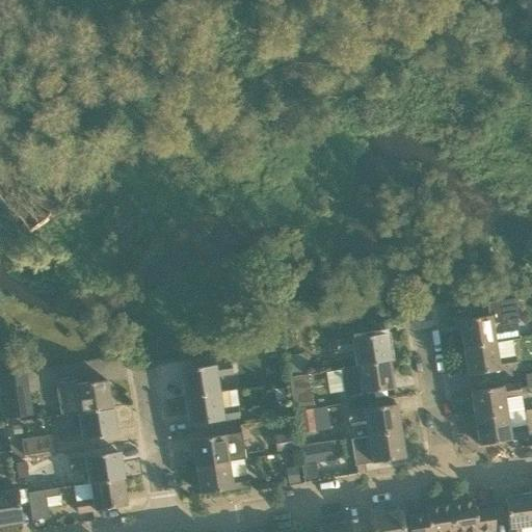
[(462,347),(495,342),(493,326),(519,322),(514,297),(486,302),(488,315),(458,320),(462,347)]
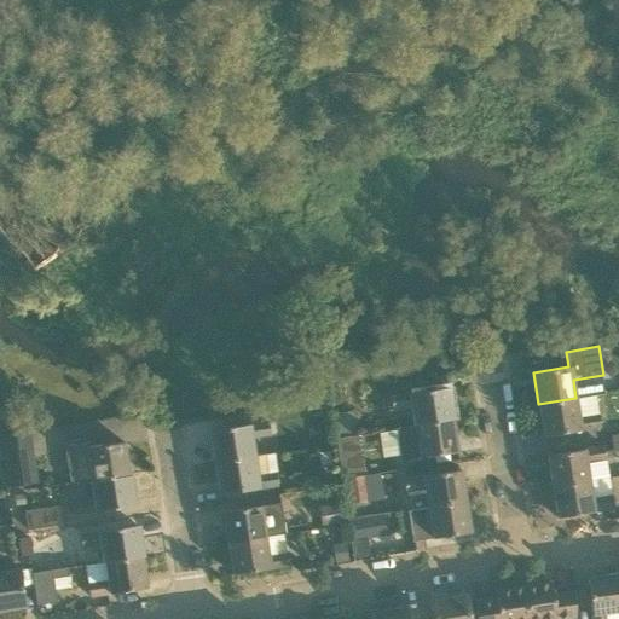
[(449,388),(391,397),(393,410),(412,406),(416,426),(453,420),(449,388)]
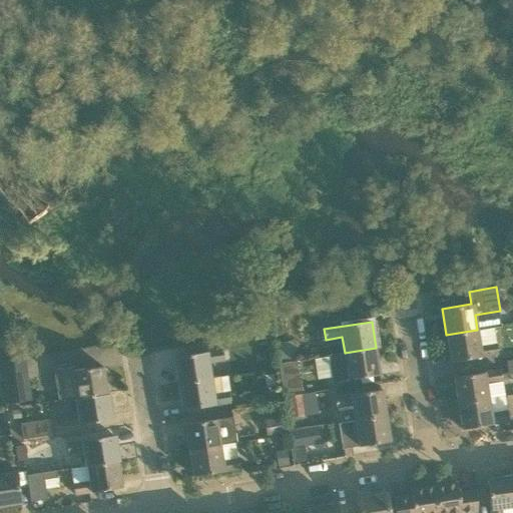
[(479,342),(477,330),(446,335),(451,362),(498,354),(497,349),(496,342),(480,345),(479,342)]
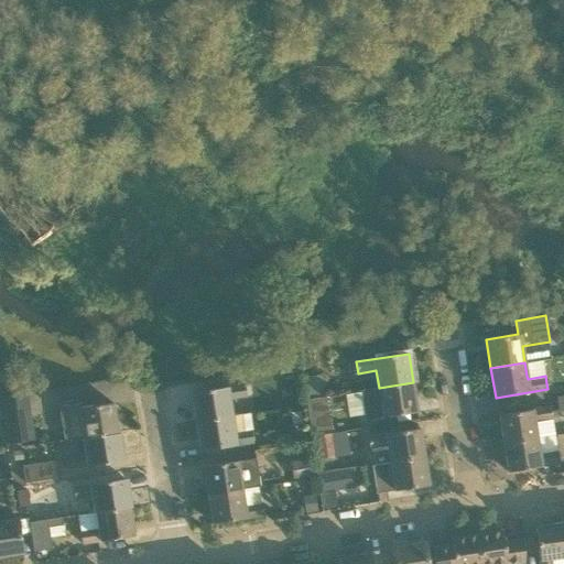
[(310,399),(324,397),(321,375),(306,377),(310,399)]
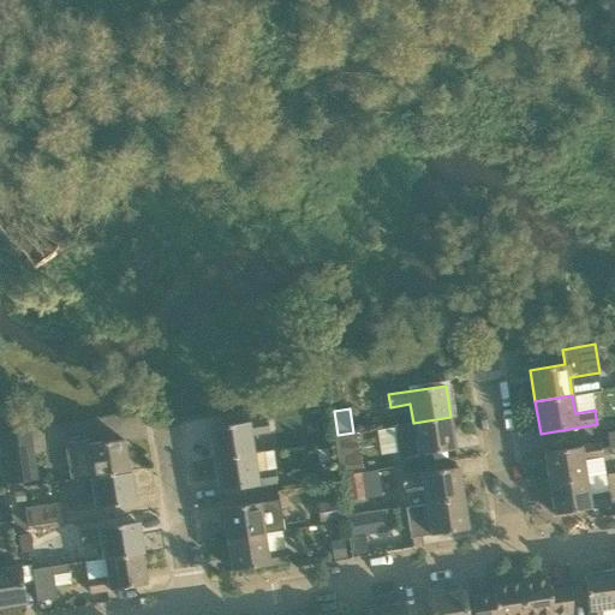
[(393,425),(398,458),(455,449),(451,417),(413,423),(393,425)]
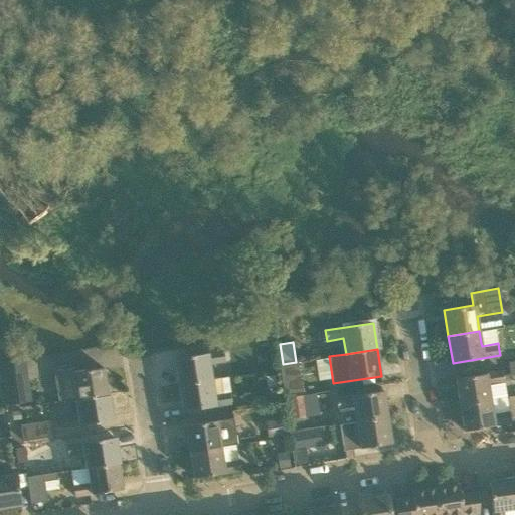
[(179,385),(210,380),(208,364),(224,362),(223,351),(175,358),(179,385)]
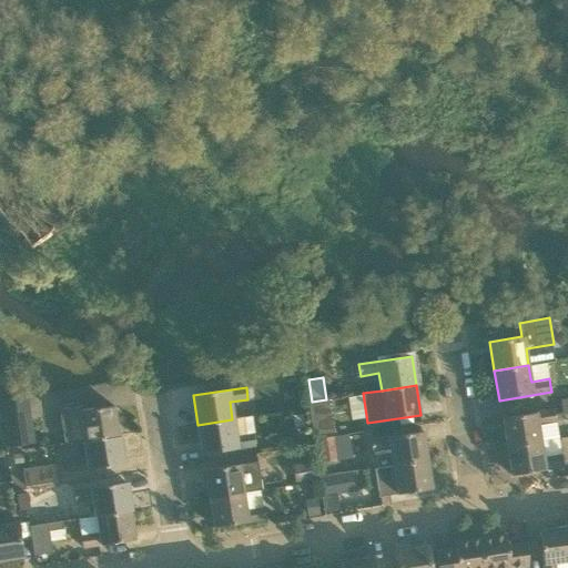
[(331,430),(326,399),(312,402),(317,433),(331,430)]
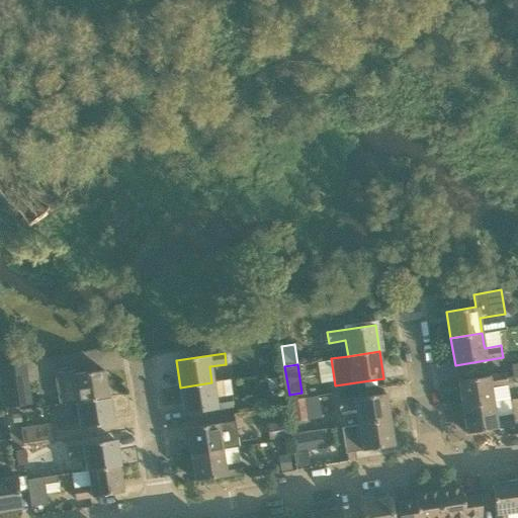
[(31,404),(25,367),(2,371),(8,408),(31,404)]
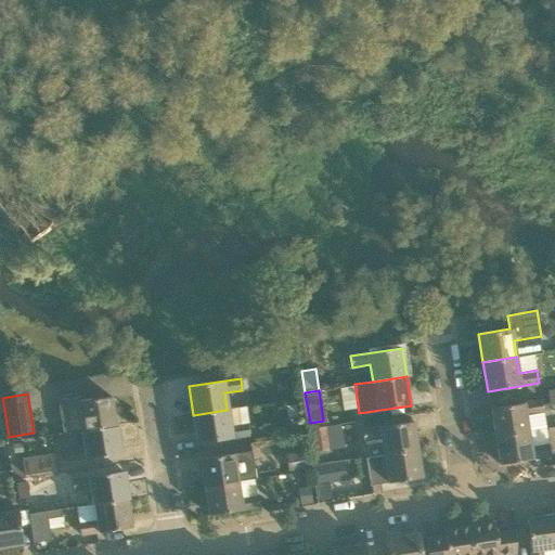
[(65,434),(82,430),(116,426),(112,397),(79,402),(77,394),(59,397),(65,434)]
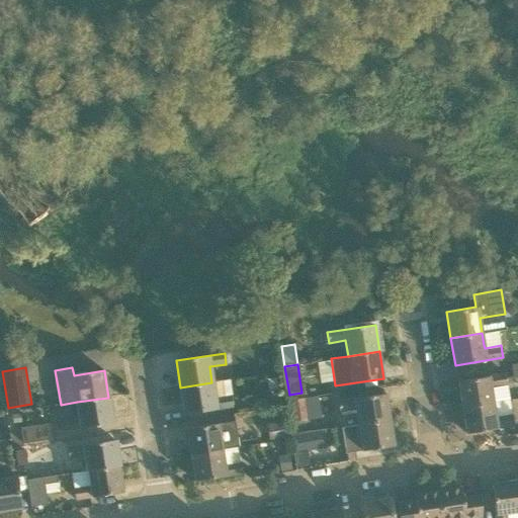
[(491,386),(503,385),(507,384),(506,373),(457,381),(461,408),(493,403),(491,386)]
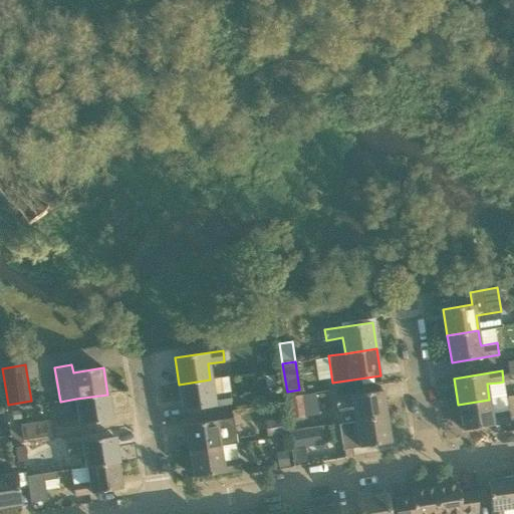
[(184,411),(231,404),(229,393),(213,396),(210,379),(179,384),(184,411)]
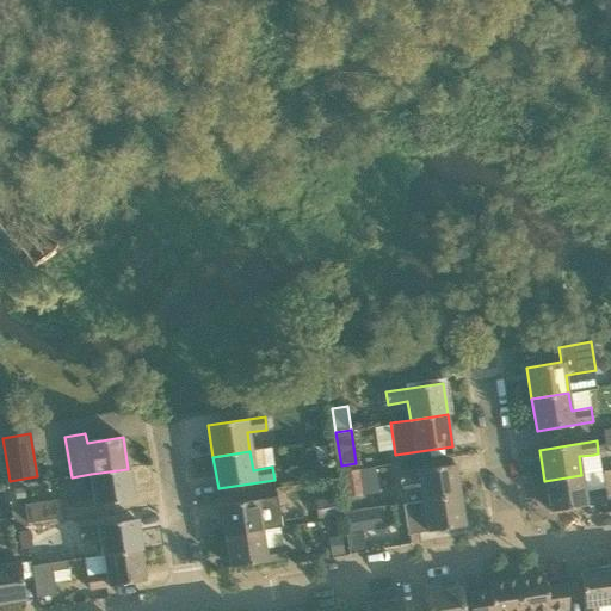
[(420,483),(423,501),(460,495),(455,464),(399,473),(400,486),(420,483)]
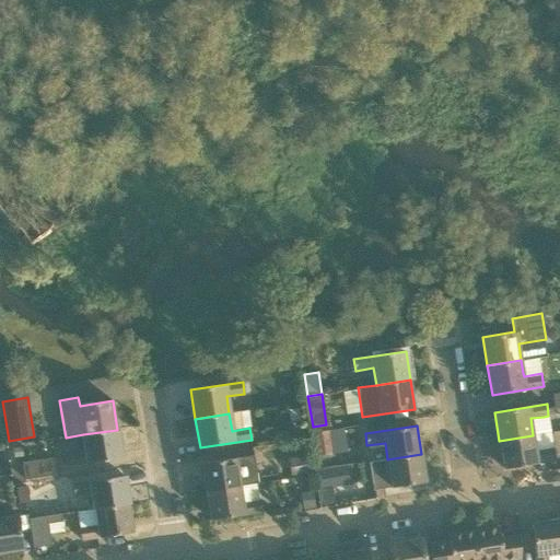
[(117,430),(83,434),(85,452),(68,455),(70,467),(121,458),(117,430)]
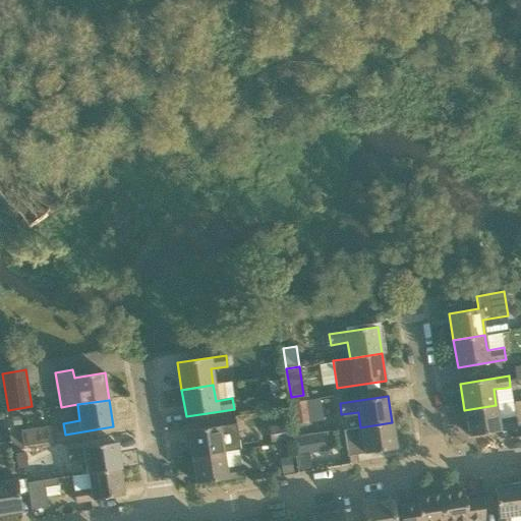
[(305,401),(291,403),(294,423),(308,421),(305,401)]
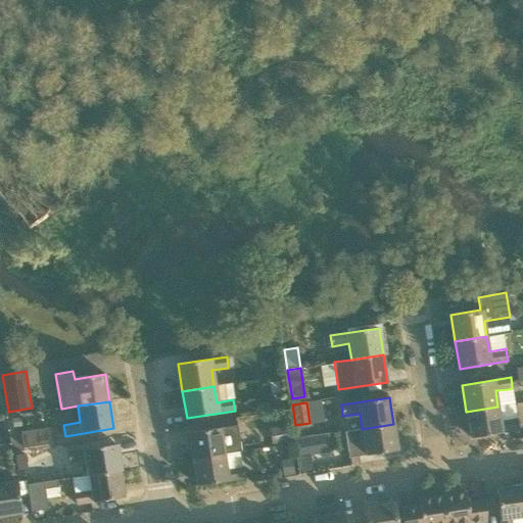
[(497,407),(466,412),(471,437),(519,430),(516,418),(501,421),(497,407)]
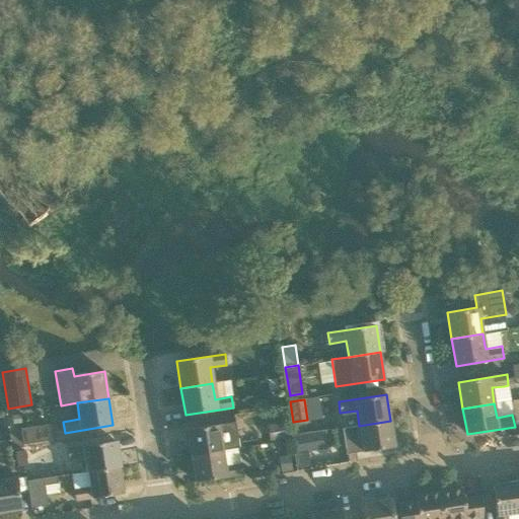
[(345,443),(347,454),(394,446),(390,421),(359,426),(361,441),(345,443)]
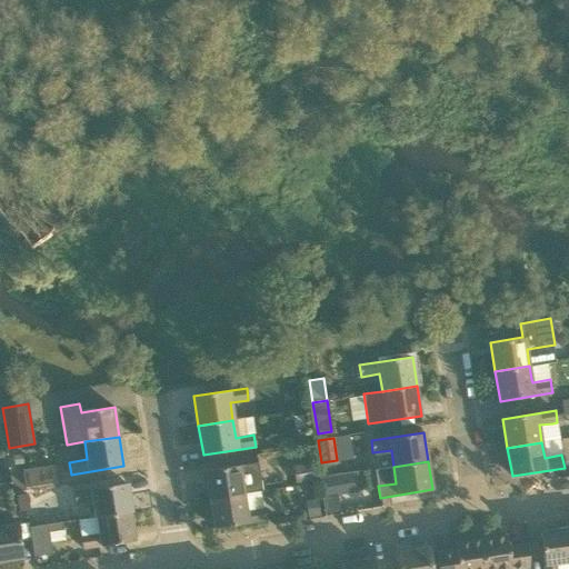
[(262,490),(260,475),(258,462),(206,471),(210,499),(245,495),(243,492),(262,490)]
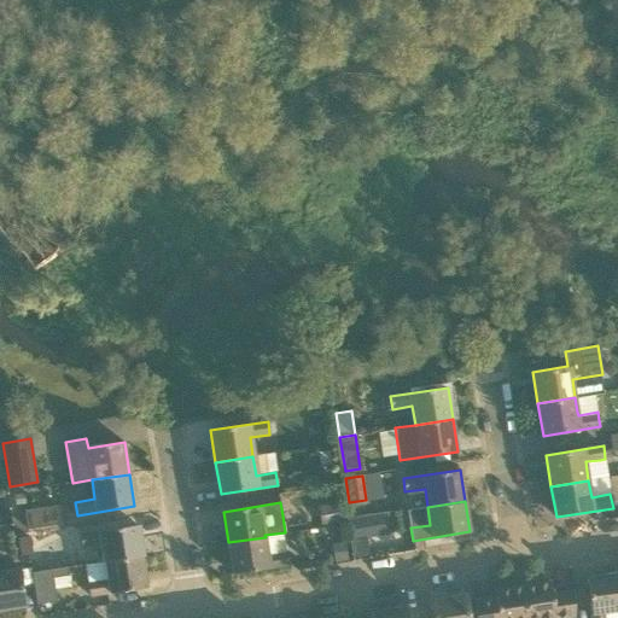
[(319,506),(321,525),(343,522),(340,502),(319,506)]
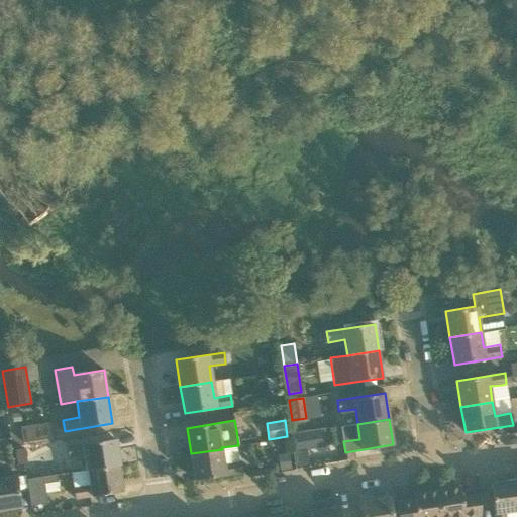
[(23,441),(49,438),(48,422),(21,425),(23,441)]
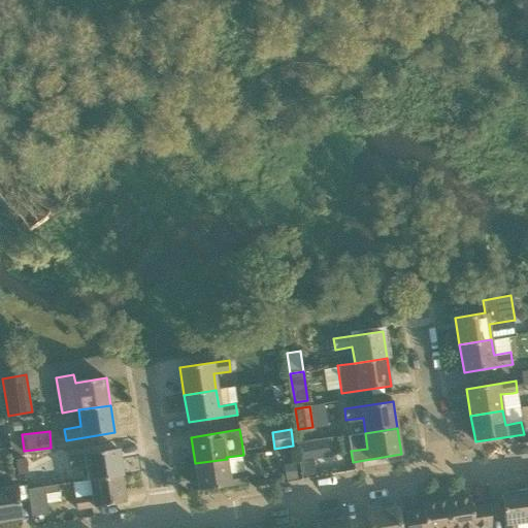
[(304,472),(314,470),(310,458),(329,454),(325,439),(297,447),(304,472)]
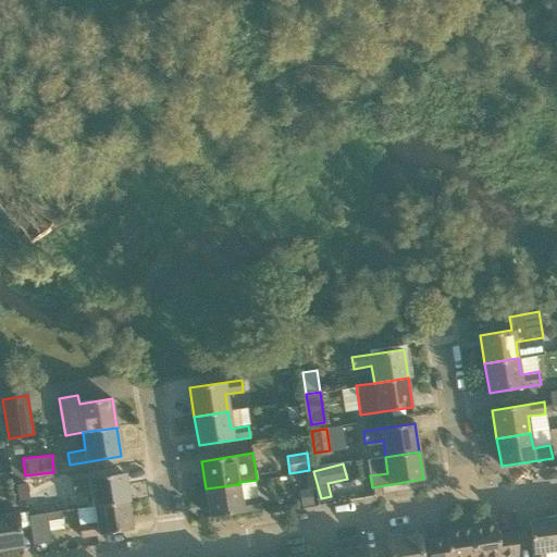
[(124,473),(72,481),(74,493),(91,490),(95,506),(128,500),(124,473)]
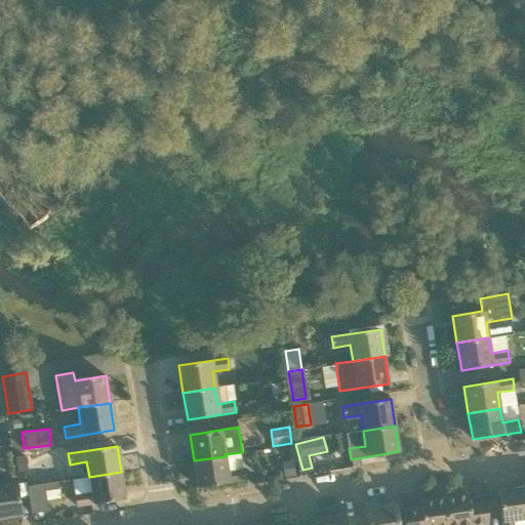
[(226,456),(194,460),(197,487),(246,480),(244,469),(228,472),(226,456)]
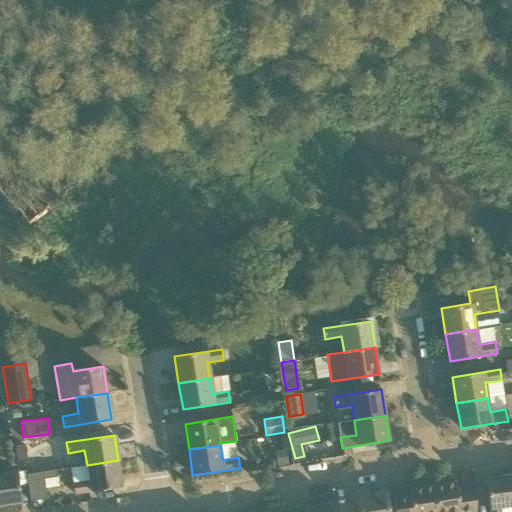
[(73,483),(74,494),(122,486),(118,460),(87,465),(89,480),(73,483)]
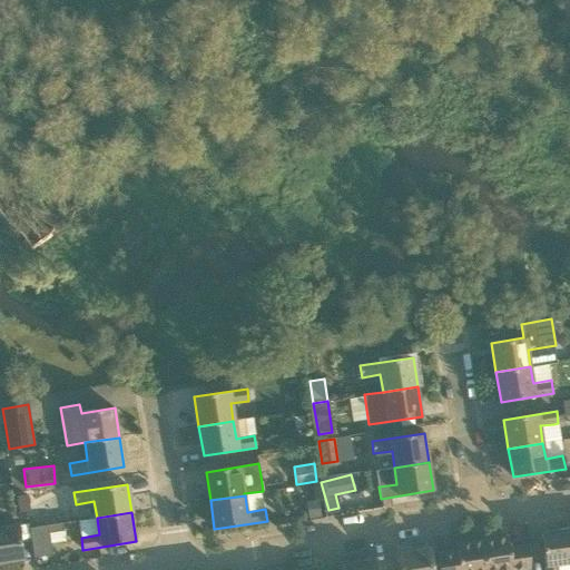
[(0,562),(22,559),(17,523),(1,527),(0,518),(0,562)]
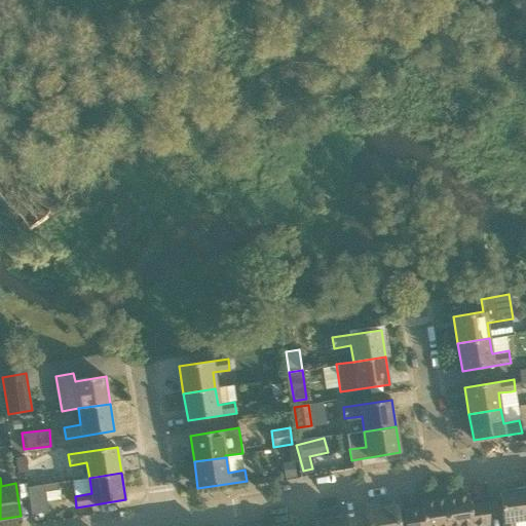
[(58,483),(44,485),(45,492),(59,490),(58,483)]
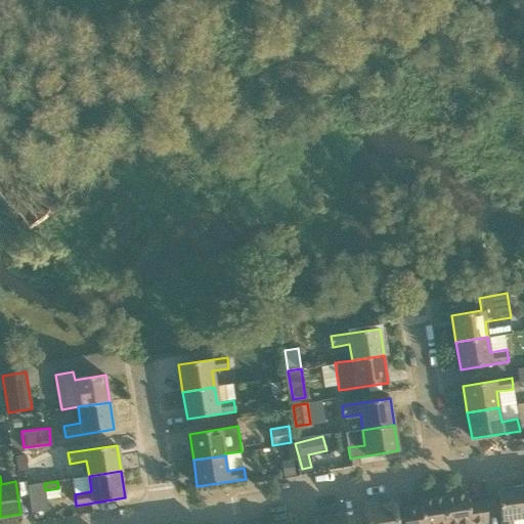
[(48,510),(45,490),(44,483),(27,486),(31,513),(48,510)]
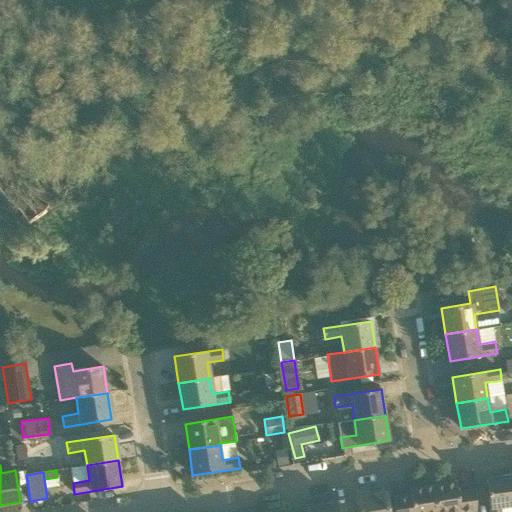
[(501,511),(501,507),(511,505),(511,474),(486,478),(490,511),(501,511)]
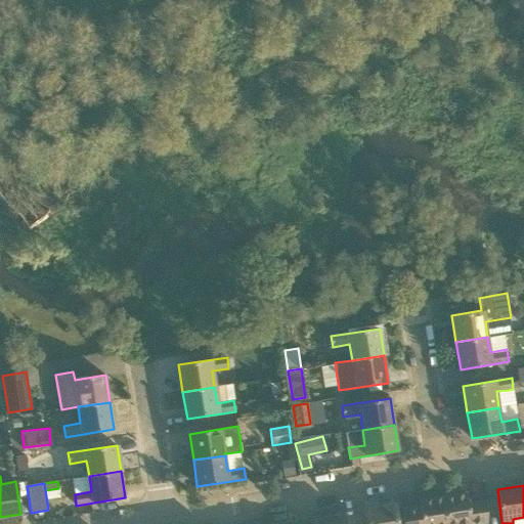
[(446,523),(486,523),(486,501),(469,504),(467,492),(443,496),(446,523)]
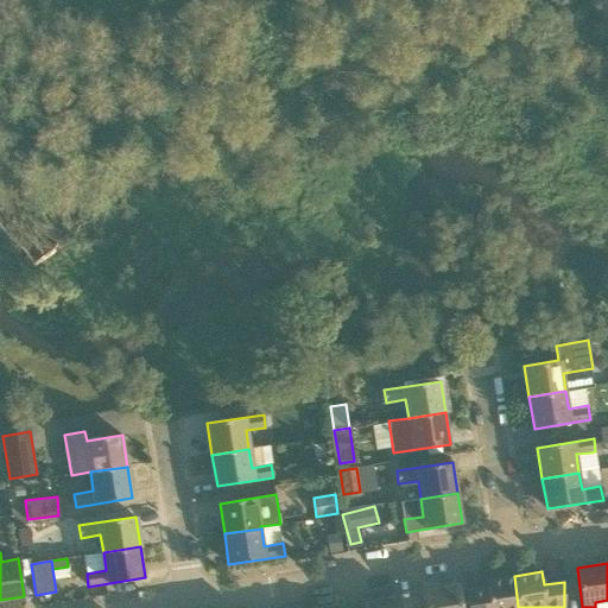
[(518,607),(514,576),(486,581),(487,587),(467,590),(468,607),(518,607)]
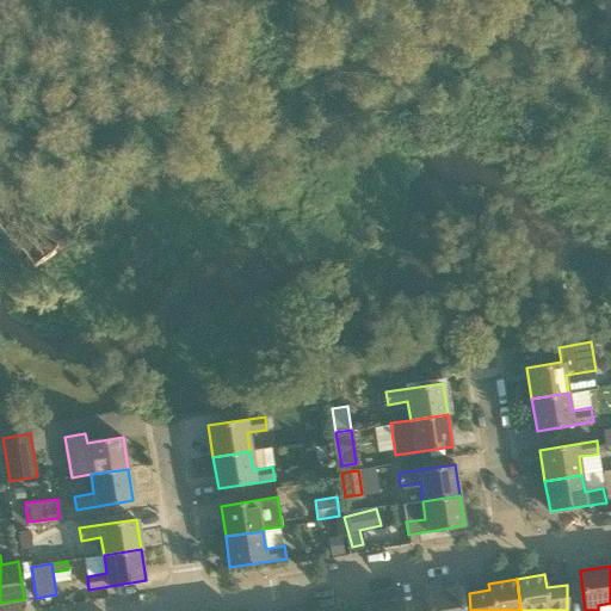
[(463,610),(460,588),(425,594),(427,610),(463,610)]
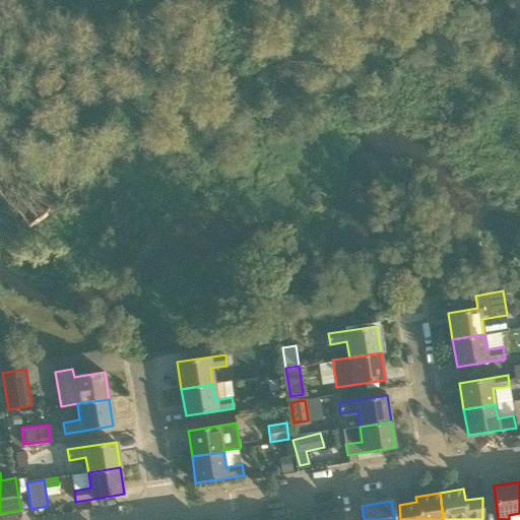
[(312,515),(312,519),(343,519),(341,509),(312,515)]
